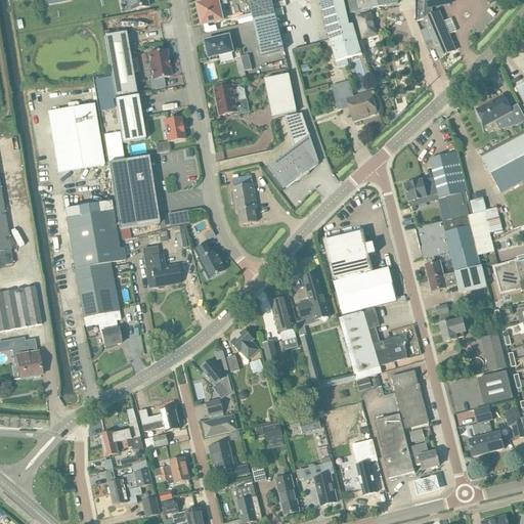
[(129,0),(131,10),(148,6),(146,0),(129,0)]
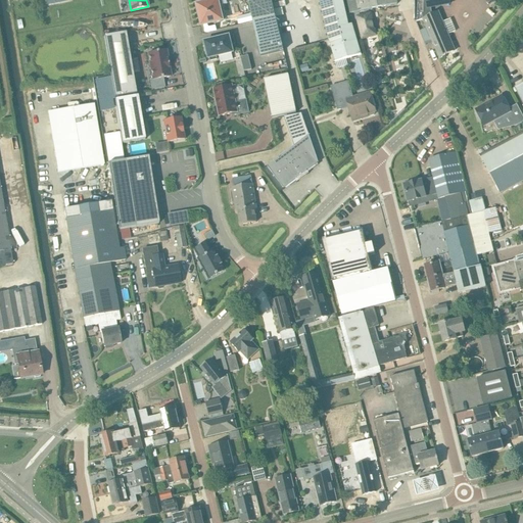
[(197,7),(195,8),(197,15),(199,15),(201,26),(215,22),(216,31),(239,25),(237,16),(231,18),(229,12),(230,12),(228,4),(219,6),(217,0),(207,2),(207,1),(206,2),(206,3),(196,5),(197,7)]
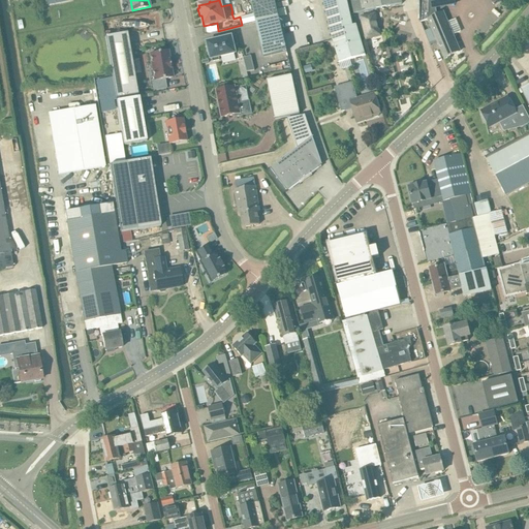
[(274,0),(250,0),(252,6),(255,23),(278,17),(275,1),(274,0)]
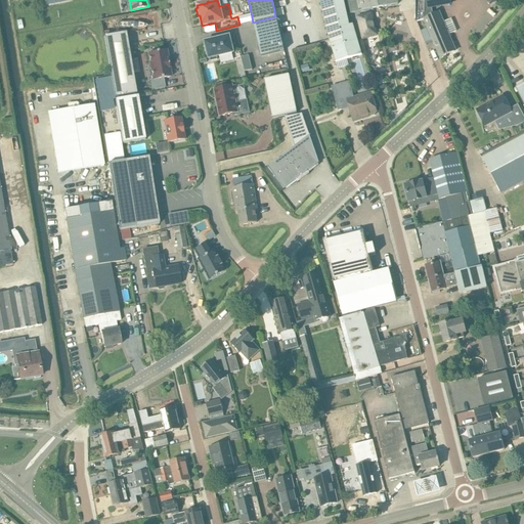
[(349,14),(348,9),(346,9),(344,0),(307,0),(308,1),(312,0),(319,0),(326,32),(336,62),(362,54),(353,24),(350,25),(347,14),(349,14)]
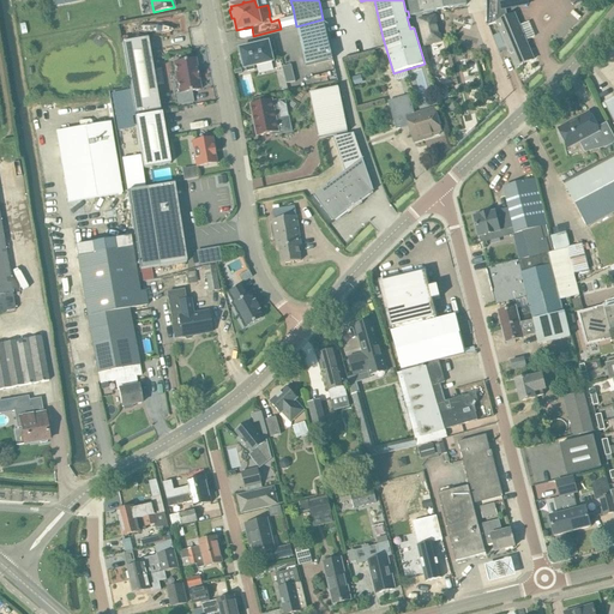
[(408,11),(409,17),(468,4),(465,0),(407,0),(409,11),(408,11)]
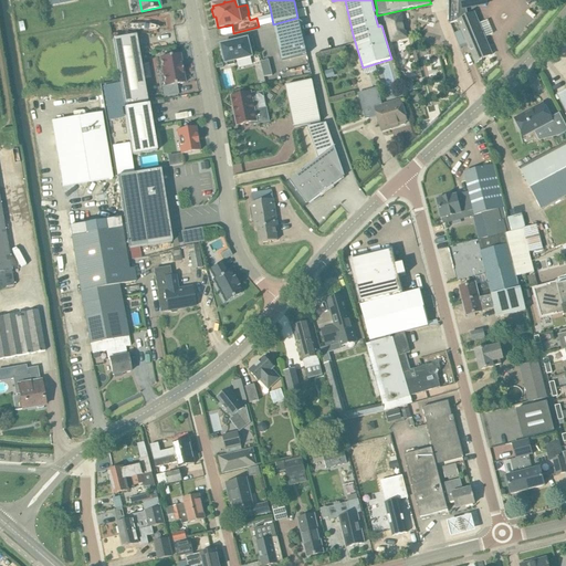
[(485,0),(460,0),(462,10),(488,6),(485,0)]
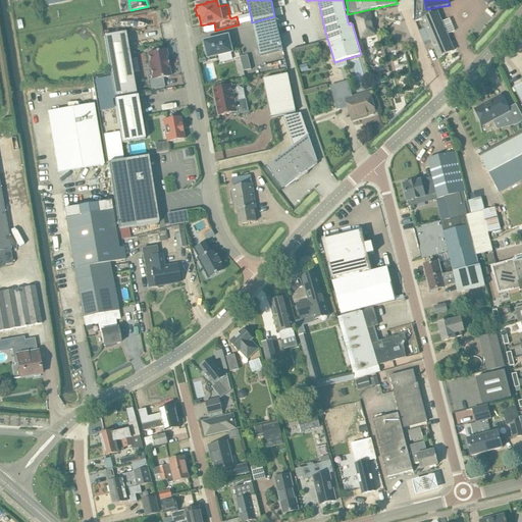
[(437,12),(422,18),(438,58),(454,50),(447,35),(441,22),(437,12)]
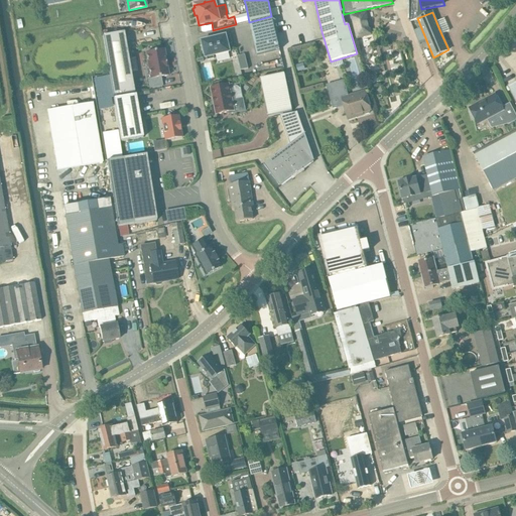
[(356,40),(372,37),(366,14),(351,18),(356,40)]
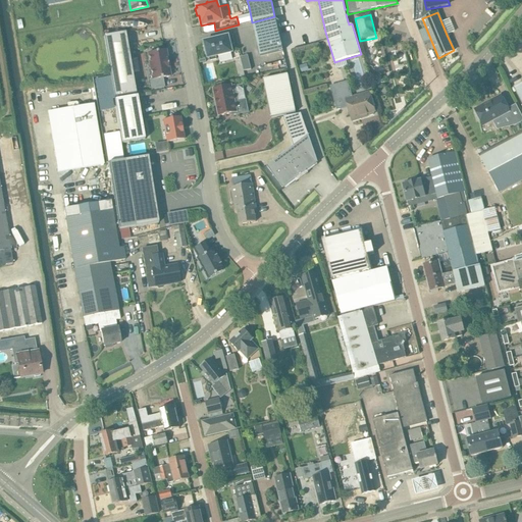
[(274,16),(252,22),(260,57),(283,51),(274,16)]
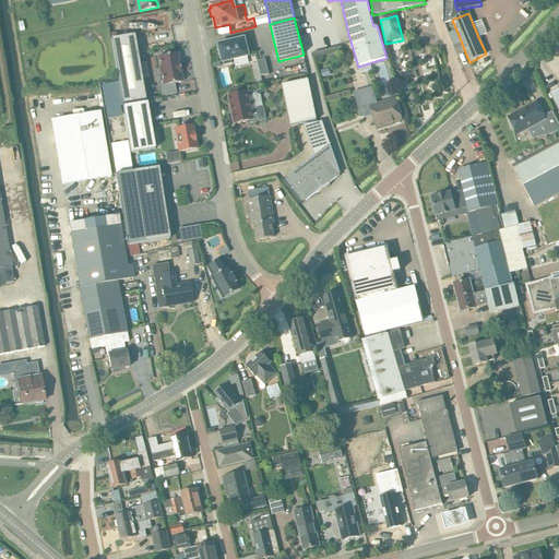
[(139,64),(133,35),(109,39),(118,83),(121,105),(145,100),(141,76),(147,75),(145,63),(139,64)]
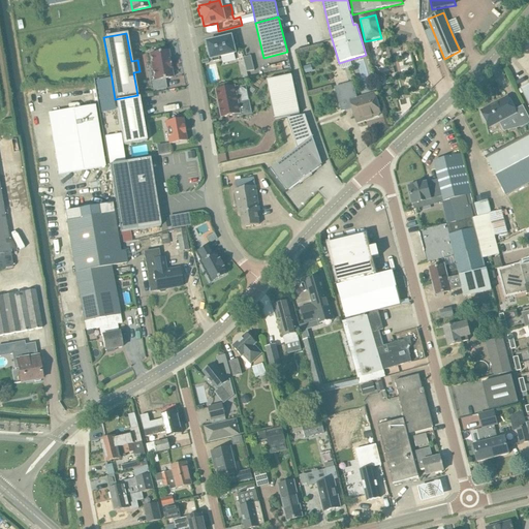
[(238,44),(237,36),(231,37),(231,36),(224,38),(214,40),(207,42),(211,60),(212,59),(213,62),(219,60),(219,58),(236,54),(234,45),(238,44)]
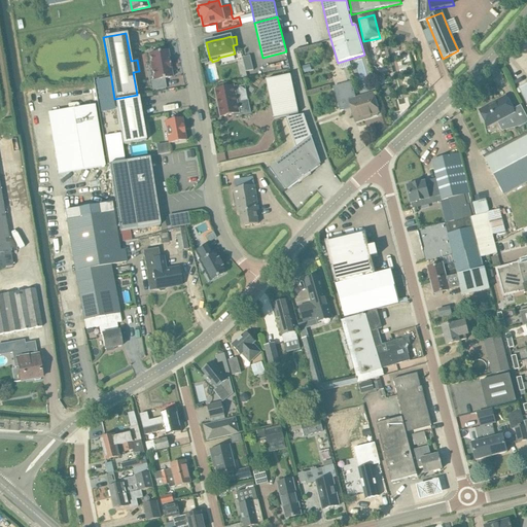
[(151,54),(149,54),(150,63),(153,80),(150,81),(152,91),(166,89),(166,86),(165,79),(166,78),(172,77),(171,75),(167,50),(151,54)]
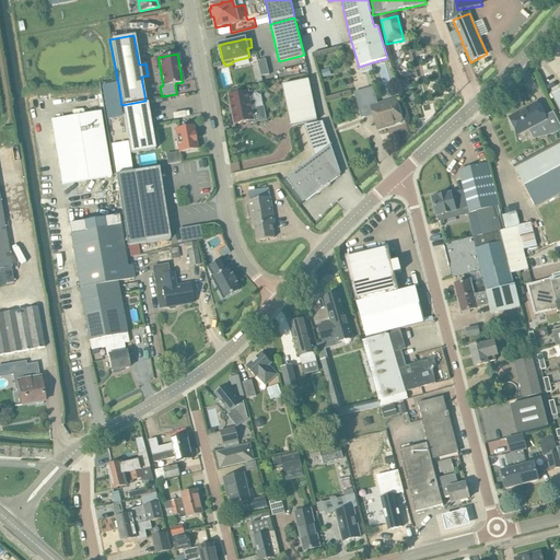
[(265,58),(257,60),(260,76),(269,73),(265,58)]
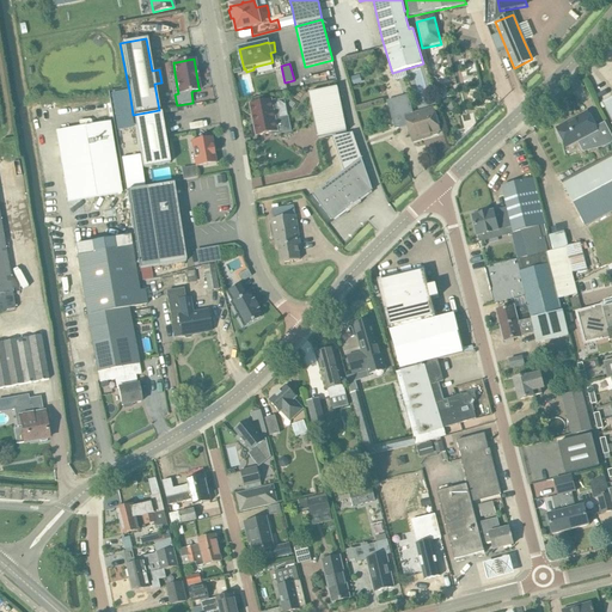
[(362,83),(360,75),(349,78),(352,86),(362,83)]
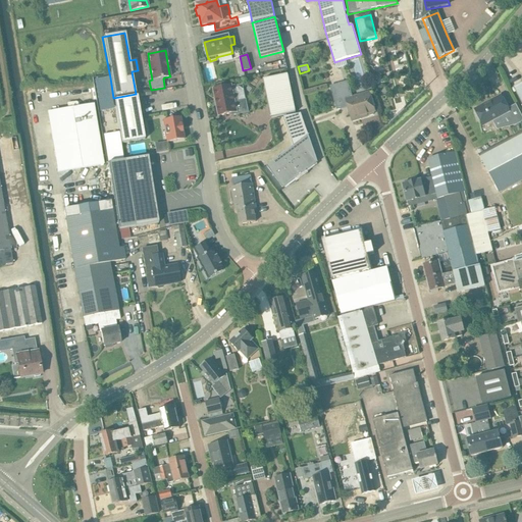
[(271,117),(296,112),(288,74),(263,80),(271,117)]
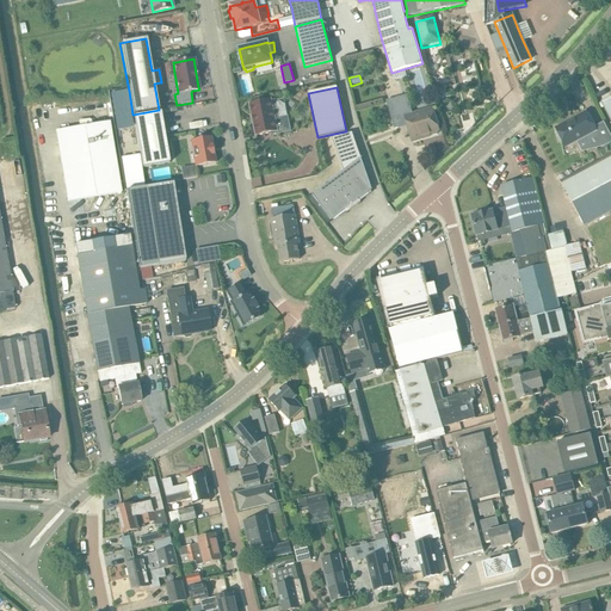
[(129,91),(110,94),(115,119),(134,116),(133,115),(129,91)]
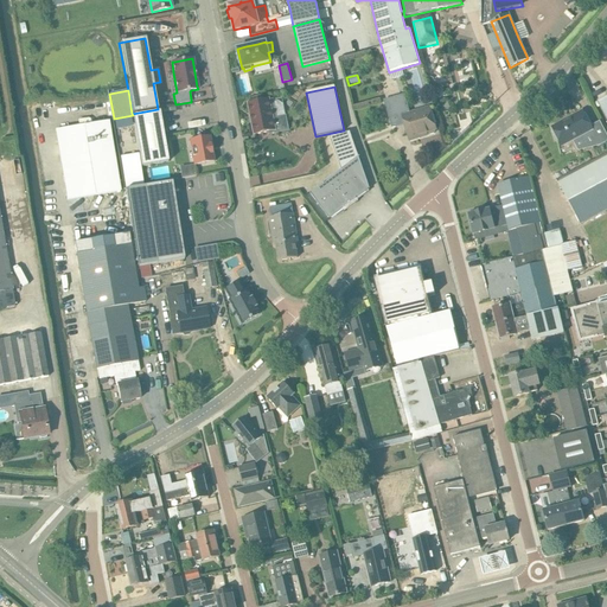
[(404,107),(401,96),(384,101),(391,128),(395,127),(395,125),(404,122),(404,125),(409,140),(419,138),(419,135),(427,133),(428,133),(428,134),(430,134),(434,133),(436,132),(435,131),(436,131),(429,107),(416,112),(407,114),(404,107)]
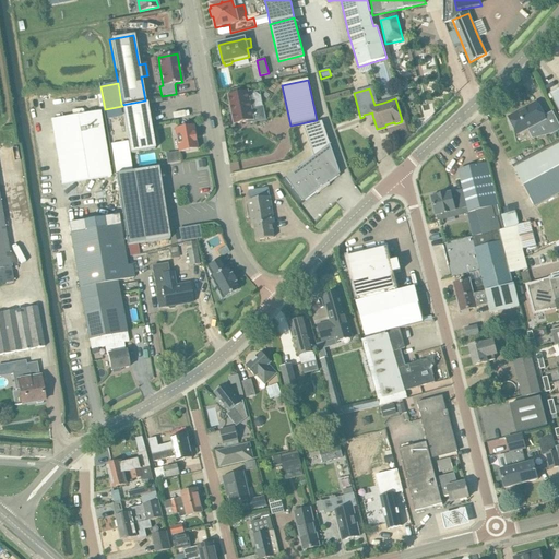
[(248,94),(248,92),(229,95),(234,115),(233,115),(235,125),(248,121),(248,123),(266,120),(263,107),(254,109),(251,93),(248,94)]
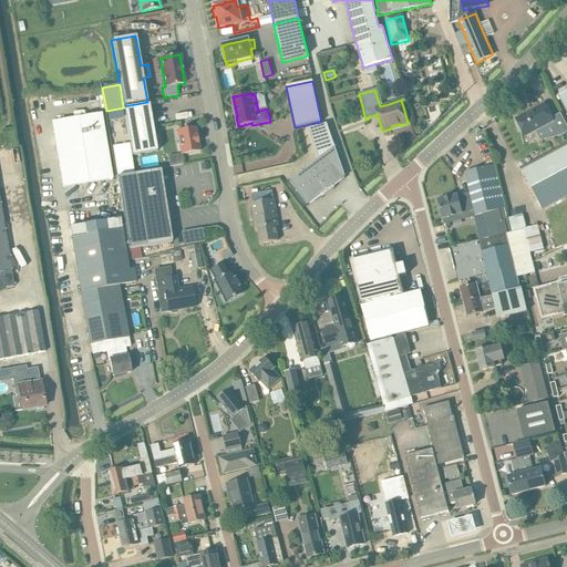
[(535,131),(537,134),(540,141),(560,135),(566,131),(566,125),(560,113),(552,117),(544,103),(532,110),(533,112),(527,114),(527,113),(516,119),(525,136),(535,131)]
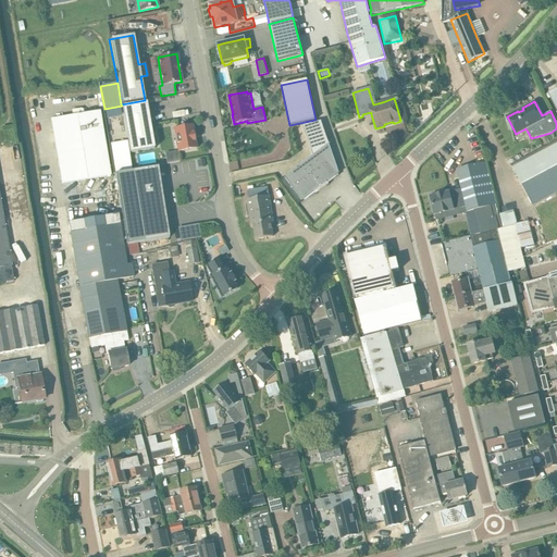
[(146,103),(122,108),(130,152),(155,148),(146,103)]
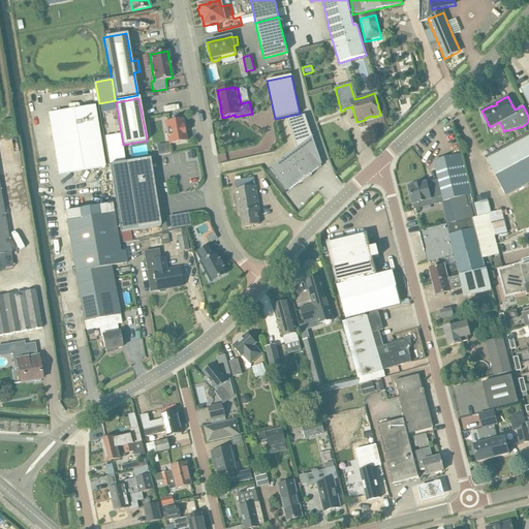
[(105,166),(95,105),(49,114),(59,175),(105,166)]
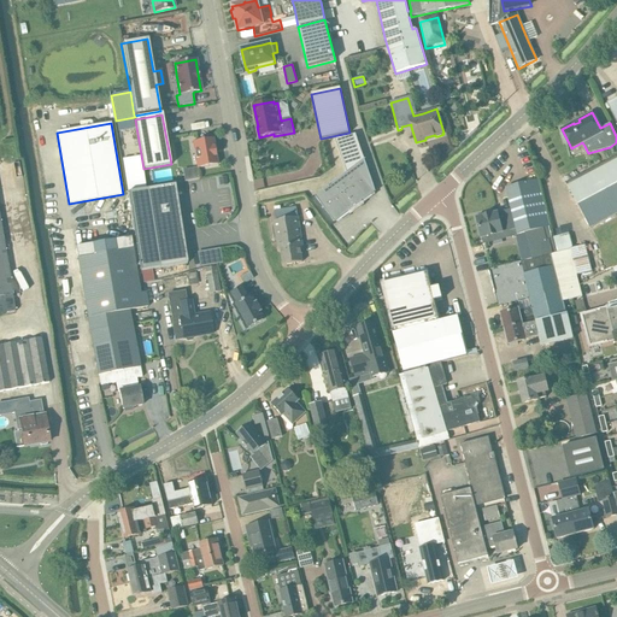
[(335,223),(376,192),(356,134),(336,139),(348,171),(315,197),(335,223)]
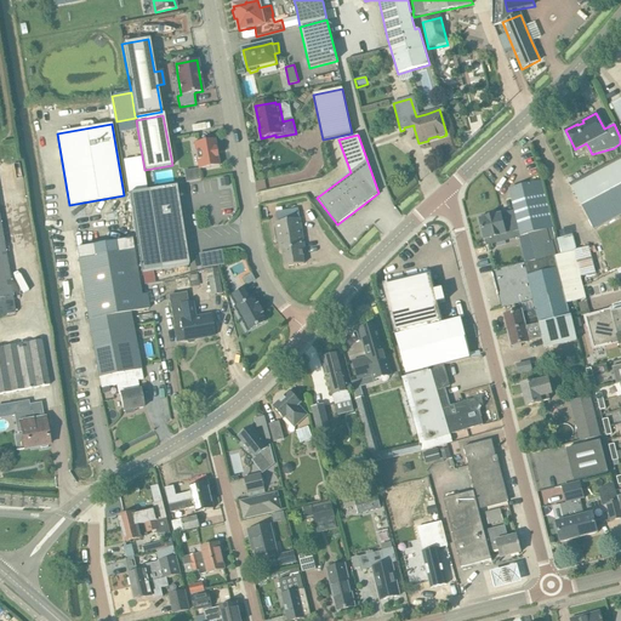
[(199,169),(218,165),(214,140),(194,143),(198,169),(199,169)]
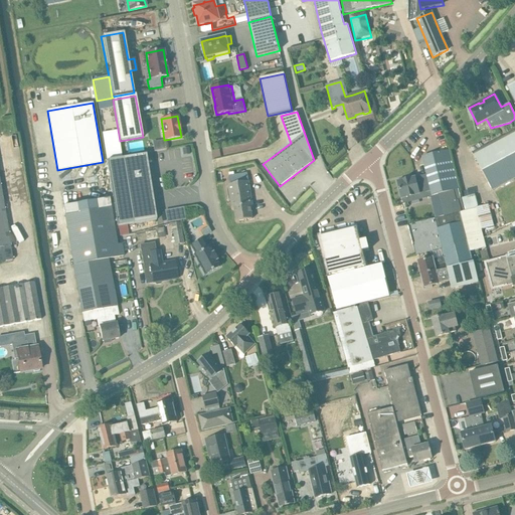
[(514,130),(473,153),(493,190),(514,177),(514,130)]
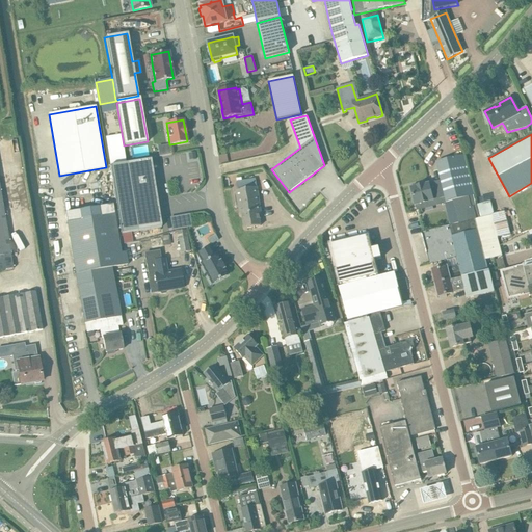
[(479,217),(476,204),(463,155),(436,162),(441,180),(447,203),(452,202),(457,223),(475,219),(479,217)]
